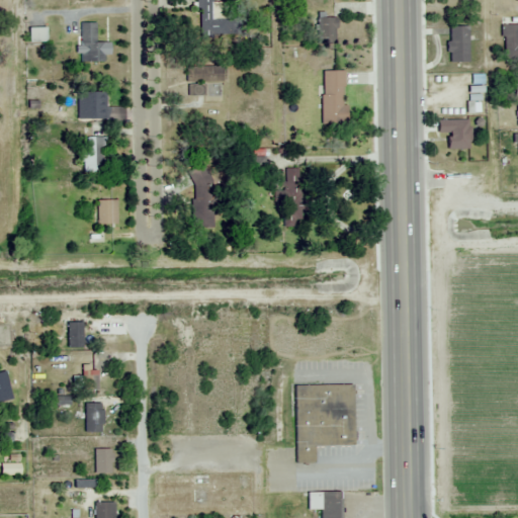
[(195,0),(202,37),(227,33),(222,4),(213,5),(212,0),(195,0)]
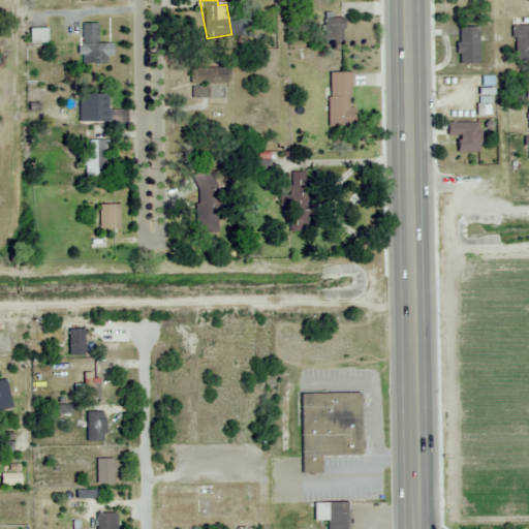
[(342,19),(323,19),(323,45),(342,45),(342,19)]
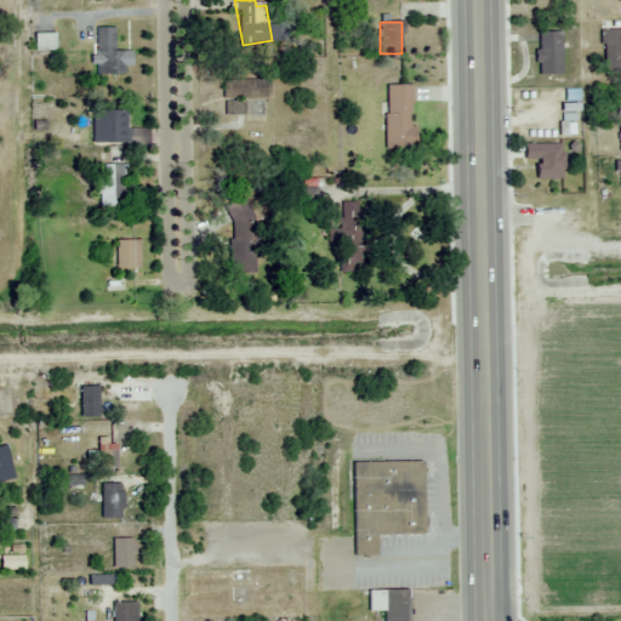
[(114,28),(96,28),(96,74),(125,74),(125,50),(114,50),(114,28)]
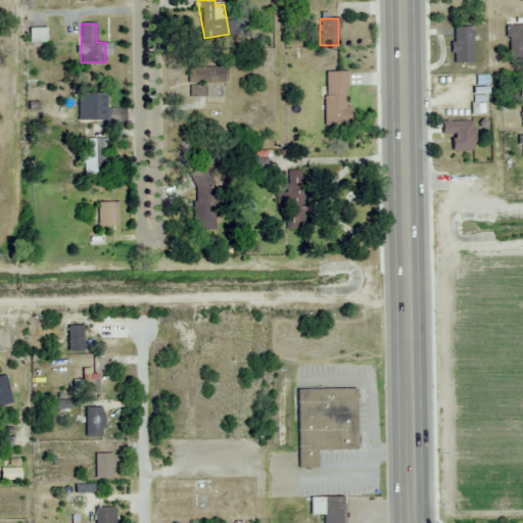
[(522,26),(507,26),(507,61),(522,61),(522,44),(522,45),(522,26)]
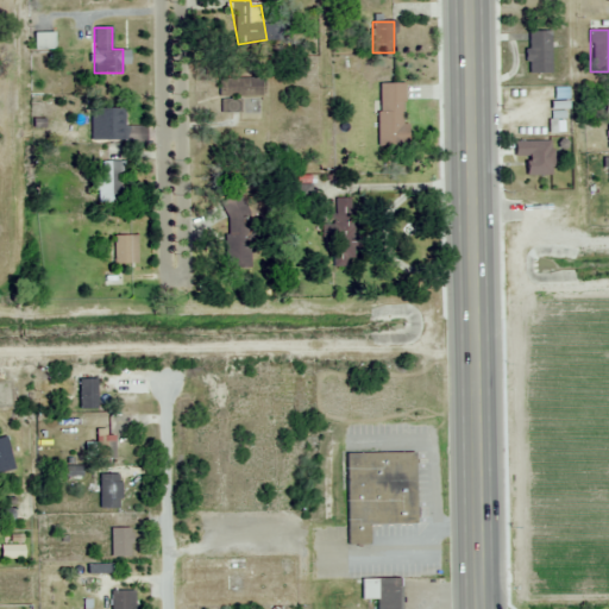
[(527,31),(527,74),(550,74),(548,31),(527,31)]
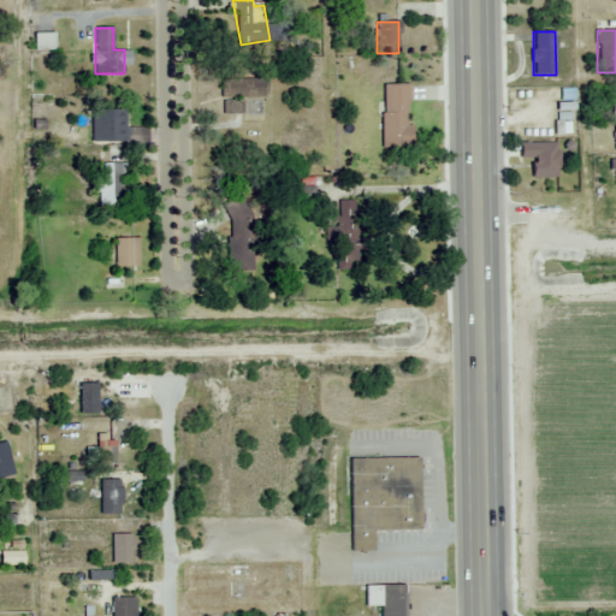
[(33,34),(33,51),(55,51),(55,34),(33,34)]
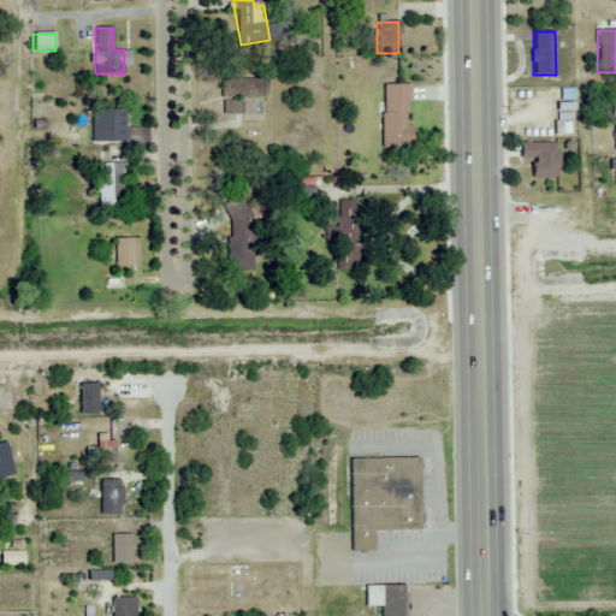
[(264,80),(221,80),(221,114),(241,114),(241,98),(264,98),(264,80)]
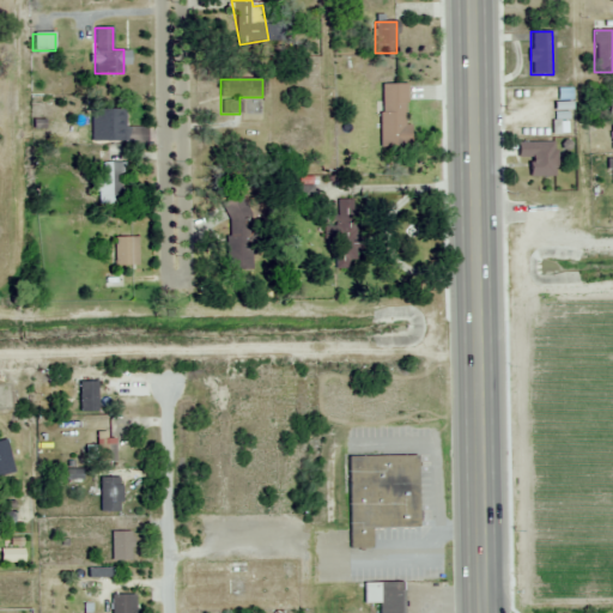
[(380,146),(405,146),(405,84),(380,84),(380,146)]
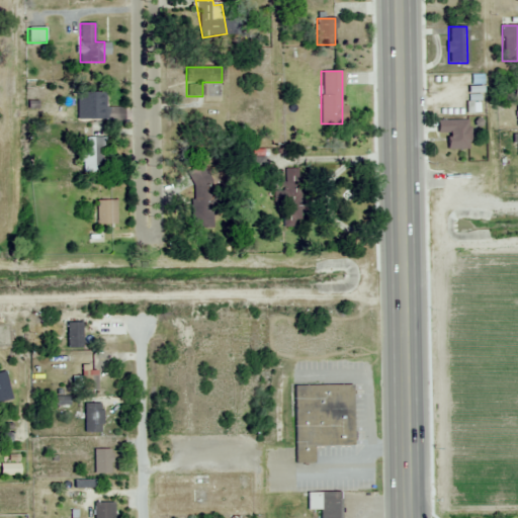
[(80,119),(102,119),(102,93),(80,93),(80,119)]
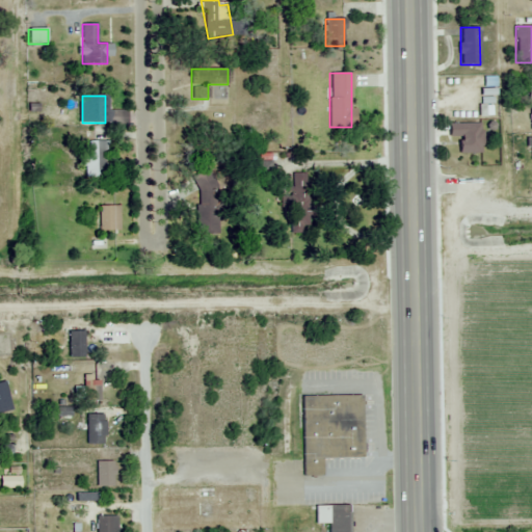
[(481,154),(481,123),(447,123),(447,137),(458,137),(458,154),(481,154)]
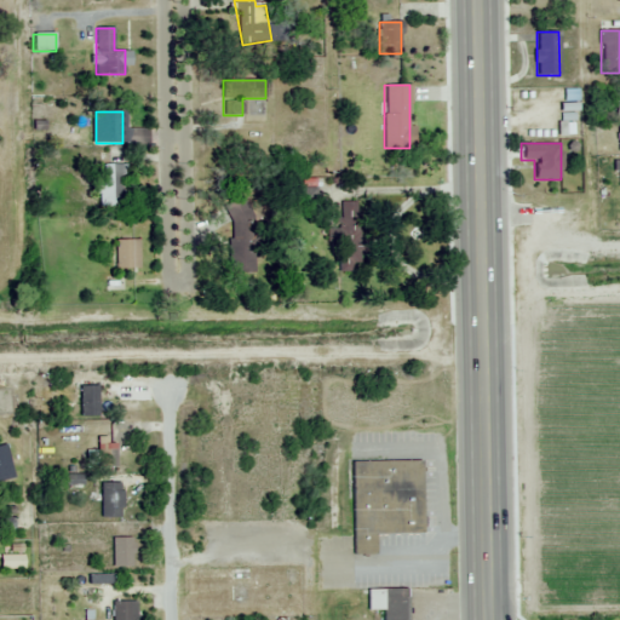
[(98,205),(124,205),(124,167),(98,167),(98,205)]
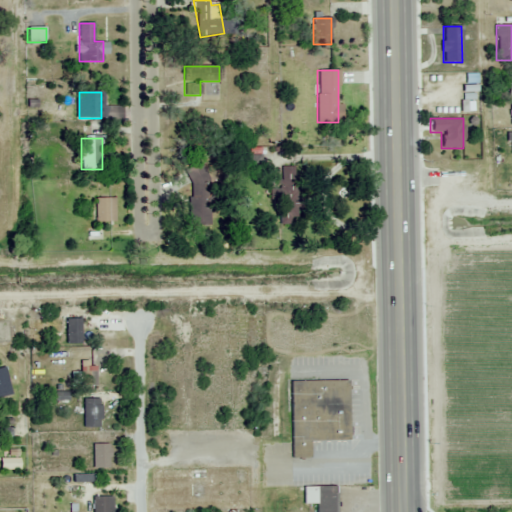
[(190,224),(209,224),(208,165),(189,165),(190,224)]
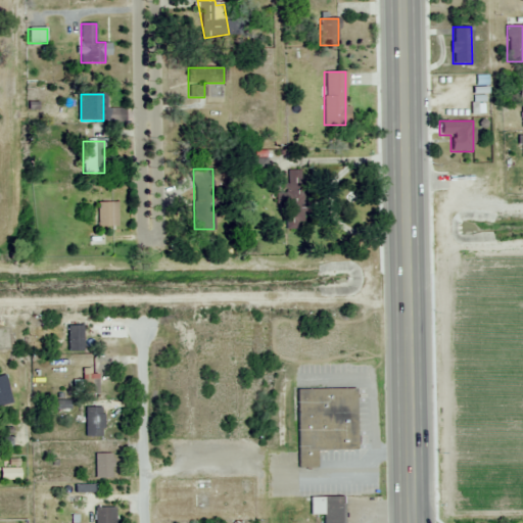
[(302,171),(287,171),(288,229),(303,229),(302,171)]
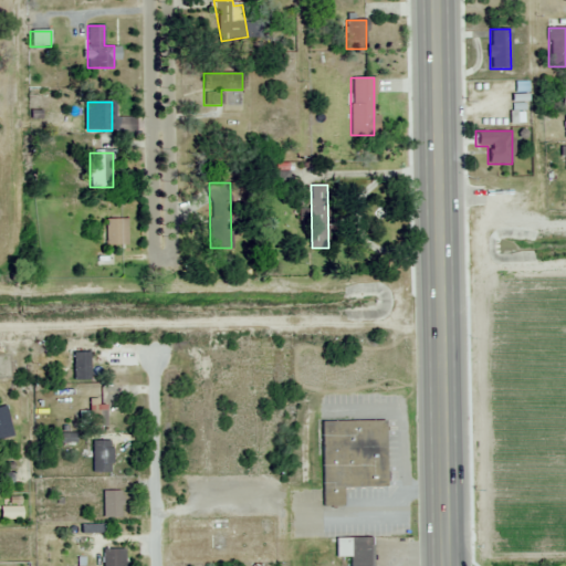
[(104,219),(104,245),(126,245),(126,219),(104,219)]
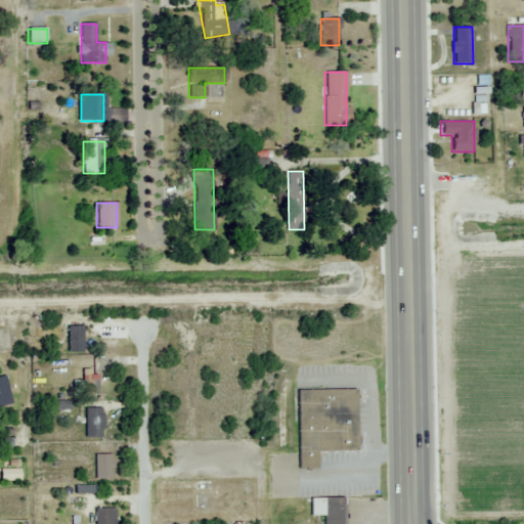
[(81,326),(67,326),(67,352),(81,352),(81,326)]
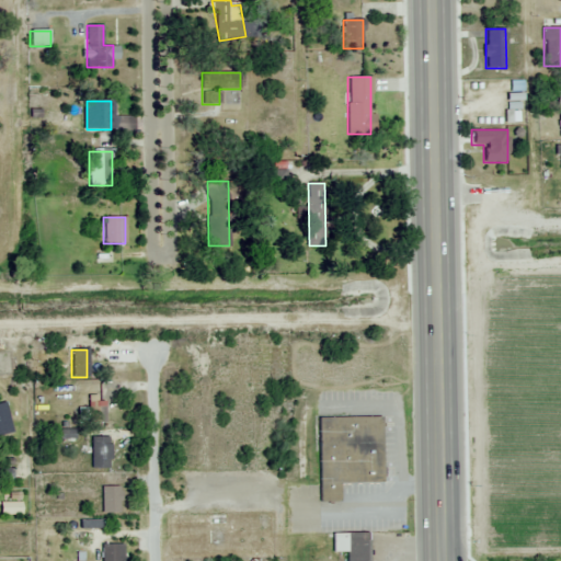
[(103,409),(90,409),(90,424),(103,424),(103,409)]
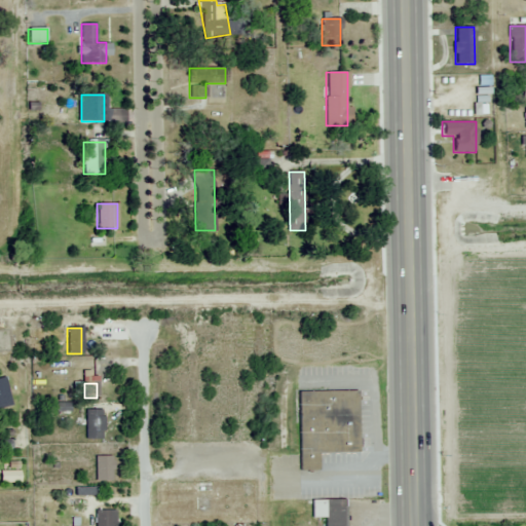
[(297,391),(297,471),(316,471),(316,453),(357,453),(357,390),(297,391)]
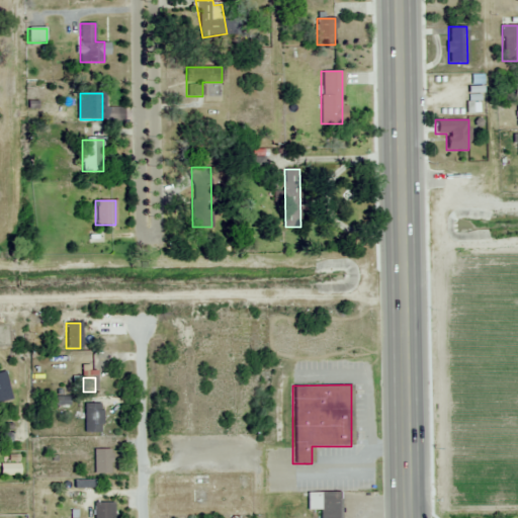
[(100,404),(83,404),(83,433),(100,433),(100,404)]
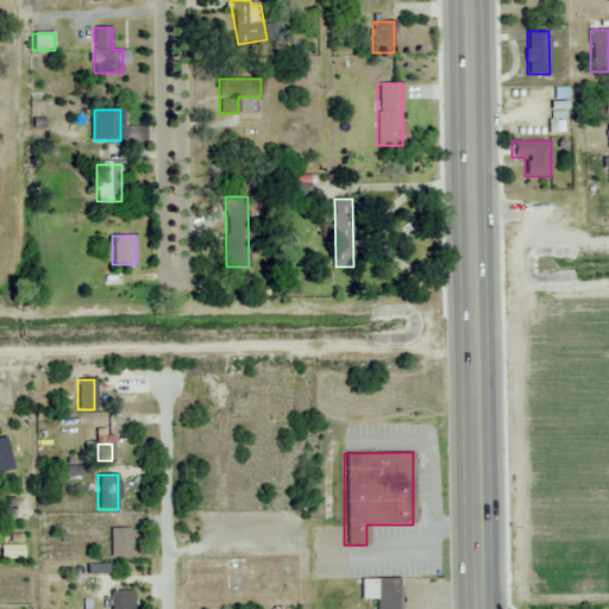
[(110,558),(129,558),(129,528),(110,528),(110,558)]
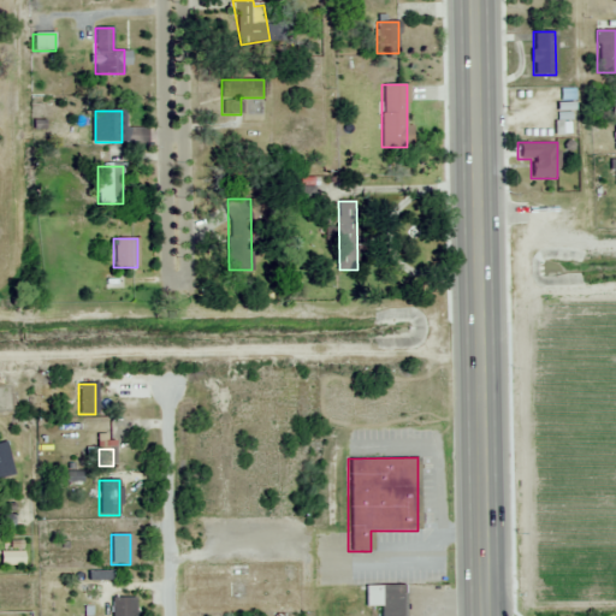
[(379,615),(403,615),(403,587),(363,587),(363,605),(379,605),(379,615)]
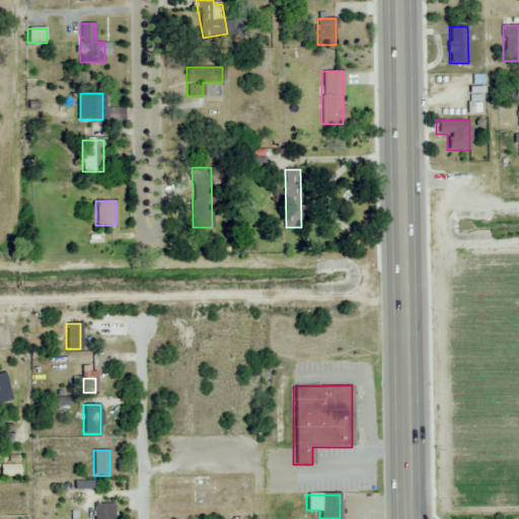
[(112,518),(113,504),(93,504),(92,518),(112,518)]
